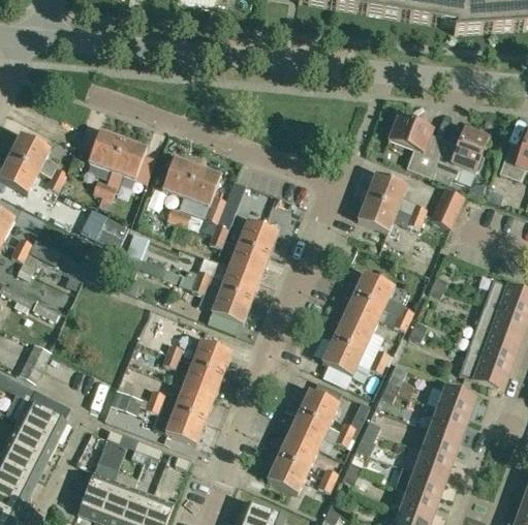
[(308,0),(308,2),(299,1),(299,2),(456,28),(460,0),(308,0)]
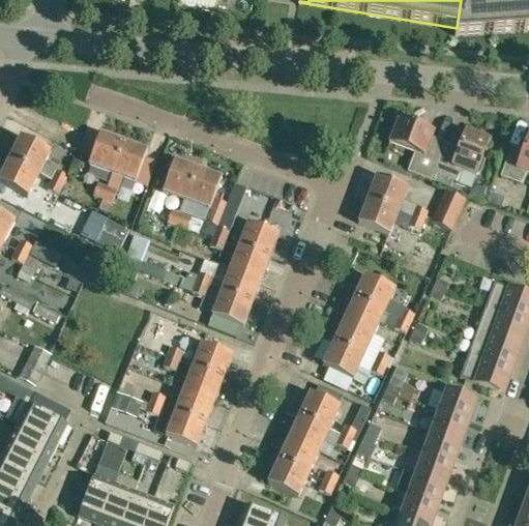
[(461,0),(457,28),(457,33),(454,33),(454,34),(528,29),(528,0),(461,0)]
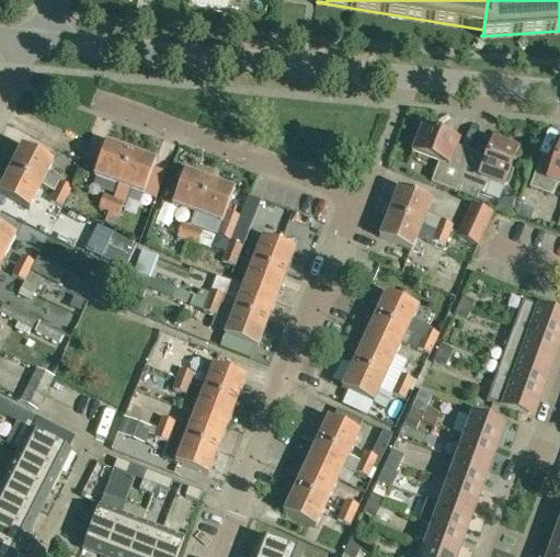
[(458,191),(472,155),(456,148),(459,138),(458,137),(458,138),(423,125),(423,124),(422,124),(421,127),(416,129),(411,143),(413,147),(412,150),(413,151),(413,150),(440,160),(431,180),(458,191)]
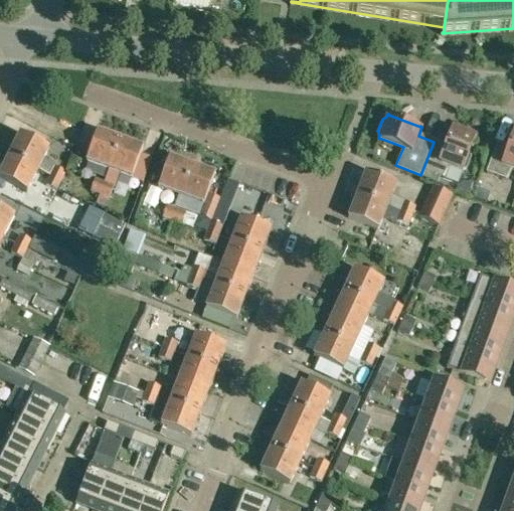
[(445,146),(434,142),(420,175),(421,175),(424,168),(443,175),(450,164),(463,169),(464,168),(463,168),(467,166),(471,154),(469,150),(475,136),(476,136),(476,135),(473,134),(471,130),(459,125),(455,127),(452,126),(451,127),(452,127),(445,146)]
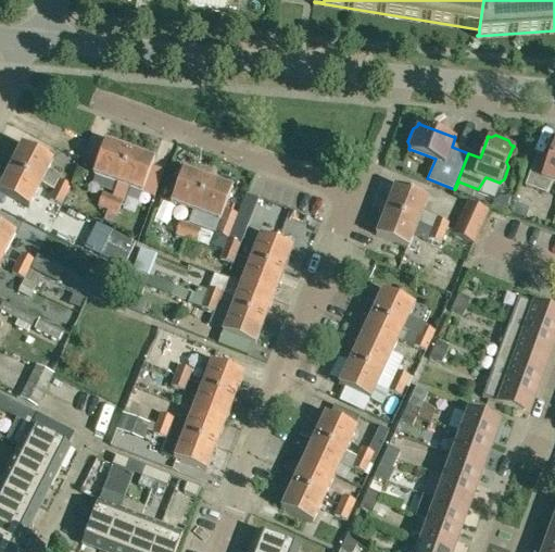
[(553,179),(554,180),(554,138),(554,139),(554,142),(547,160),(535,155),(525,184),(546,191),(553,179)]
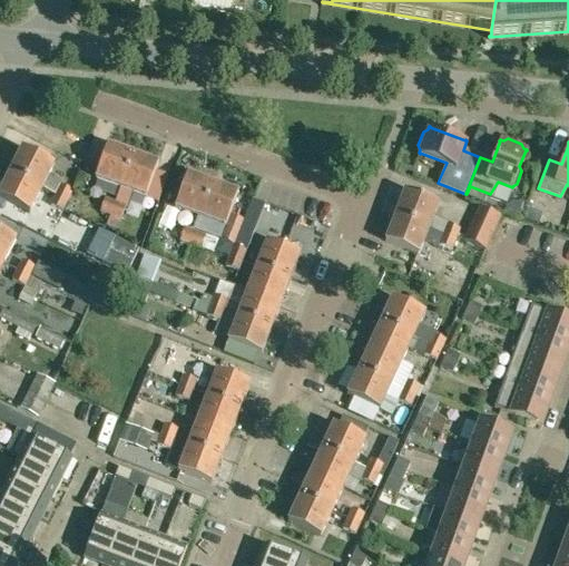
[(120,185),(133,152),(108,143),(96,176),(120,185)]
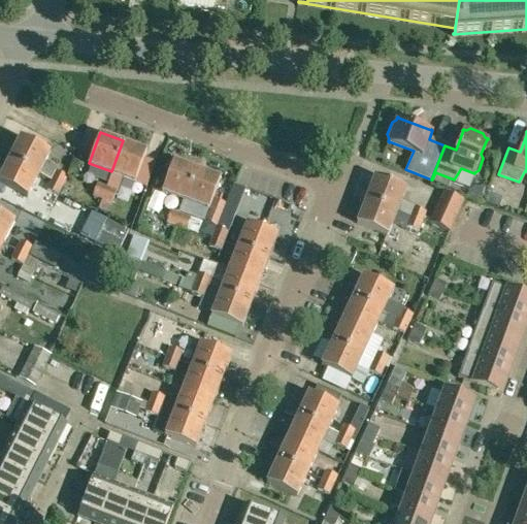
[(21,134),(9,156),(39,171),(53,177),(63,184),(67,174),(57,169),(58,167),(44,160),(51,149),(21,134)]
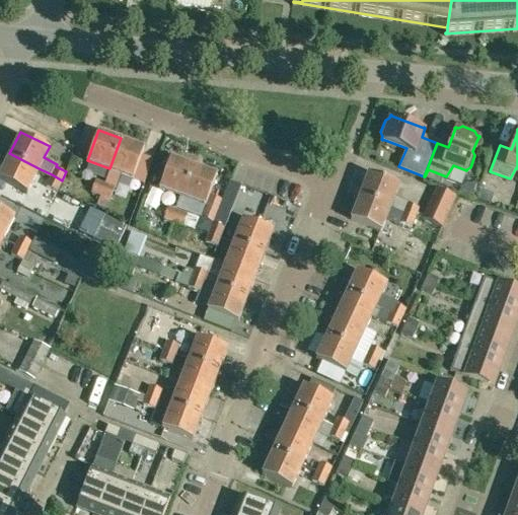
[(104,181),(100,193),(111,197),(115,186),(116,187),(121,172),(133,176),(142,151),(144,146),(121,138),(109,168),(104,181)]
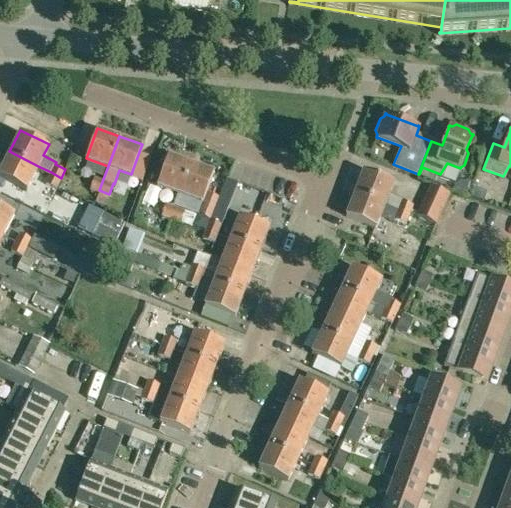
[(142,178),(151,153),(140,149),(131,174),(142,178)]
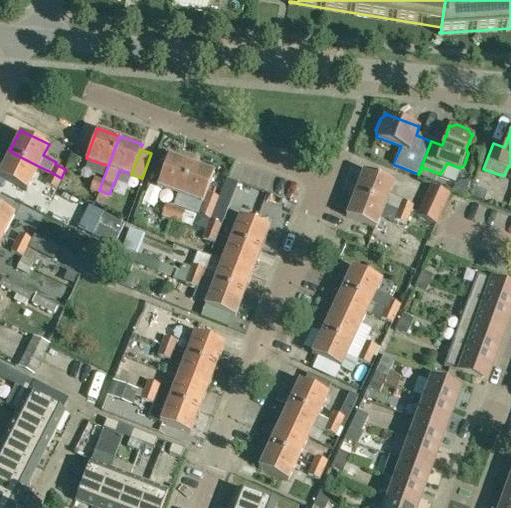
[(0,173),(27,187),(38,166),(9,151),(0,169),(0,173)]
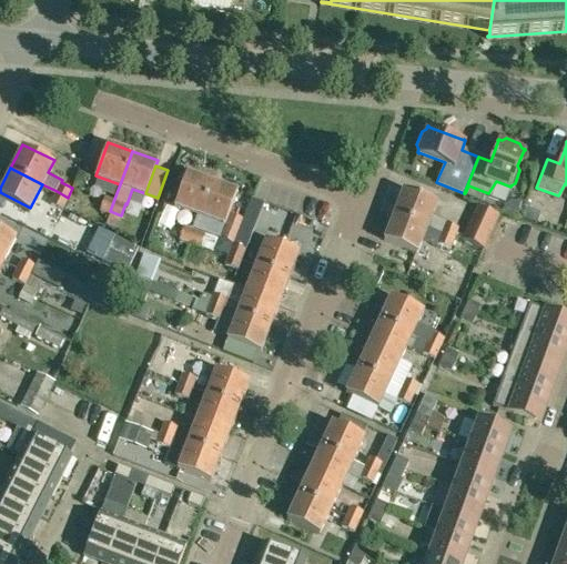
[(174,204),(200,213),(212,180),(186,171),(174,204)]
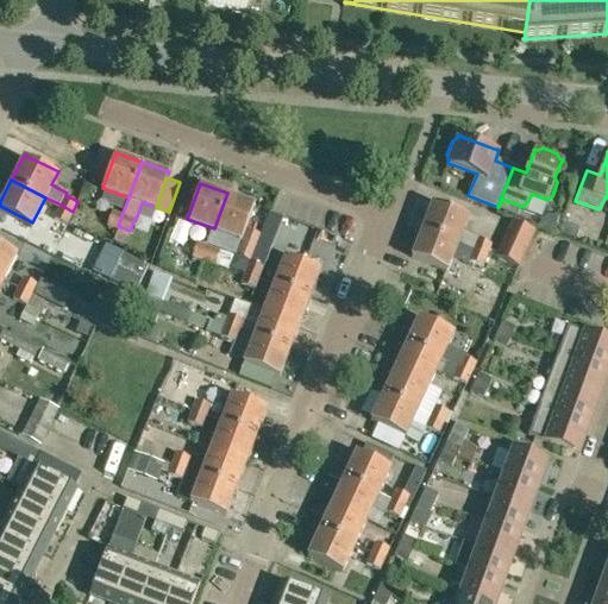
[(254,202),(227,193),(214,228),(242,238),(254,202)]
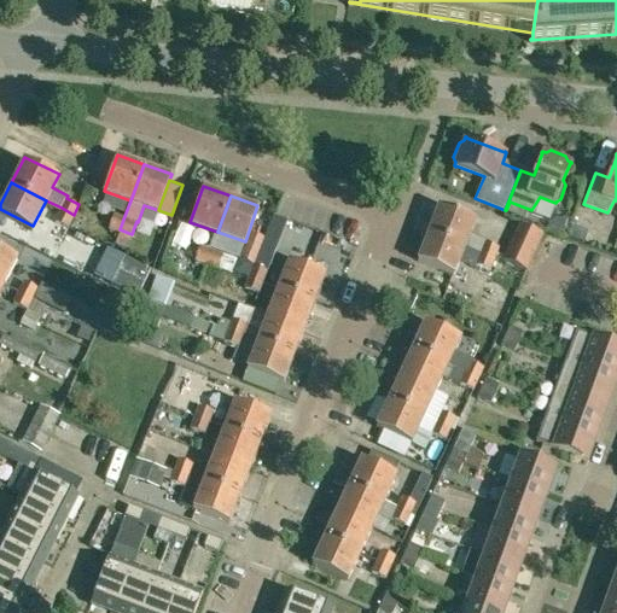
[(429,231),(494,256),(499,245),(485,240),(487,238),(470,232),(475,217),(440,204),(429,231)]
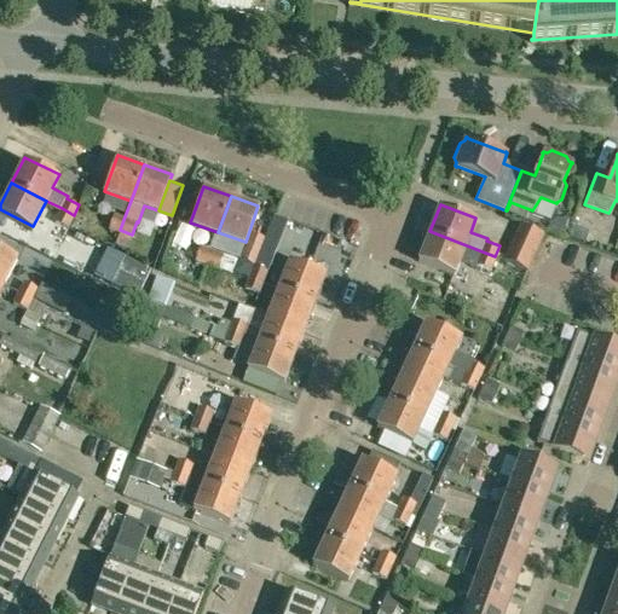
[(74,215),(62,208),(56,219),(68,226),(74,215)]
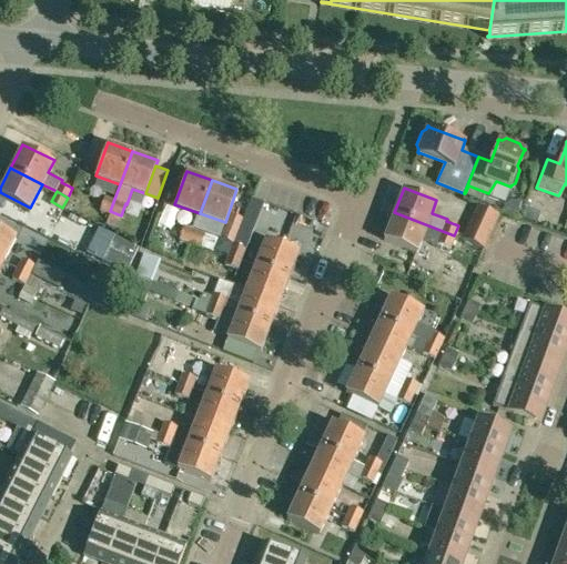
[(100,208),(110,211),(114,199),(104,195),(100,208)]
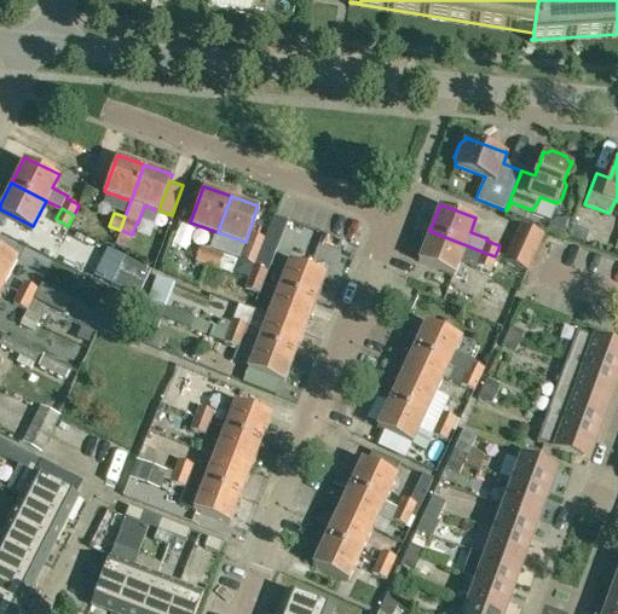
[(521,221),(504,256),(527,267),(544,232),(521,221)]
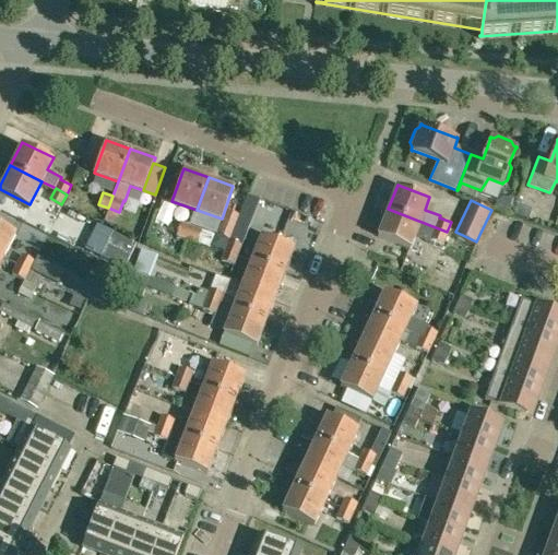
[(217,234),(229,238),(232,239),(241,214),(227,209),(223,220),(217,234)]
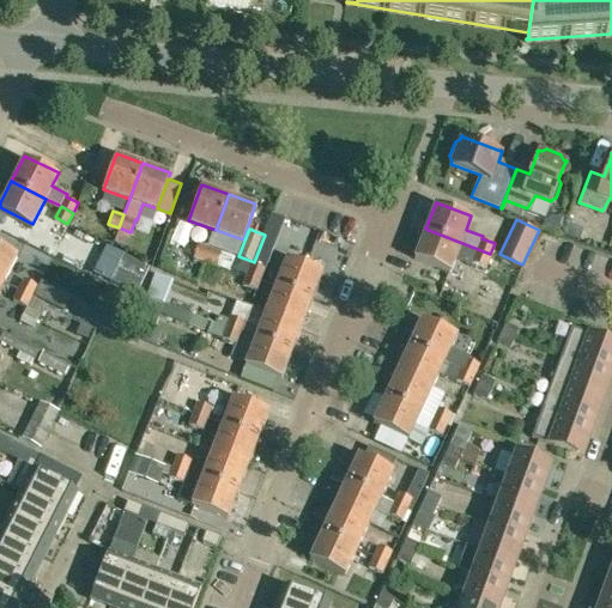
[(490,254),(425,229),(414,256),(450,269),(461,243),(477,249),(473,260),(486,265),(490,254)]
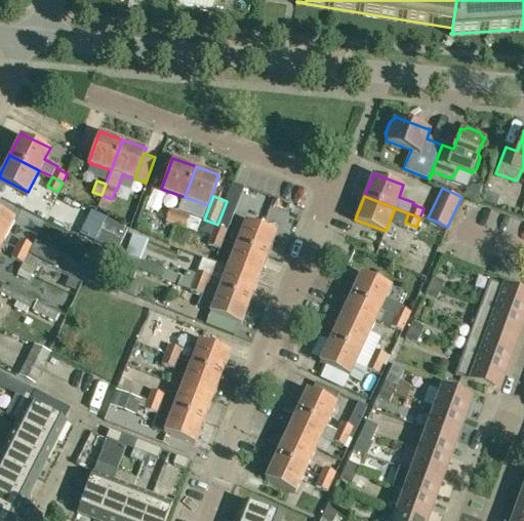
[(175,223),(179,210),(170,207),(166,218),(175,223)]
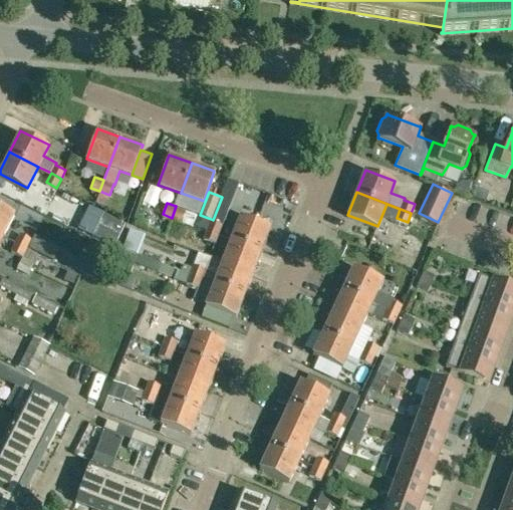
[(0,205),(0,233),(3,235),(14,213),(0,205)]
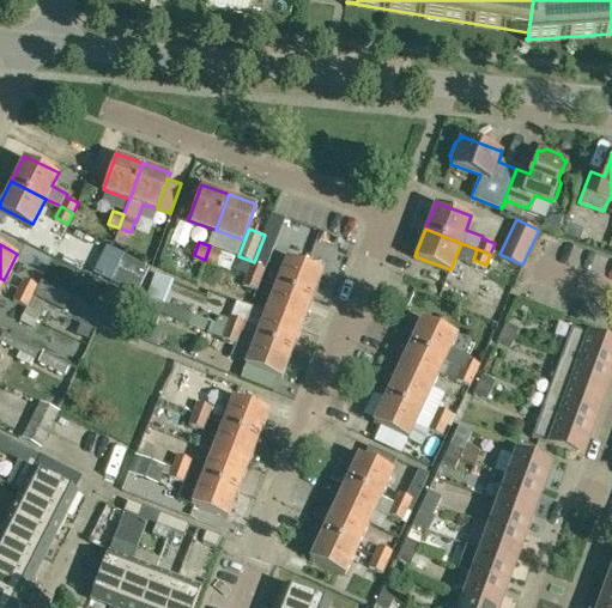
[(107,245),(100,259),(116,266),(110,279),(137,293),(150,267),(107,245)]
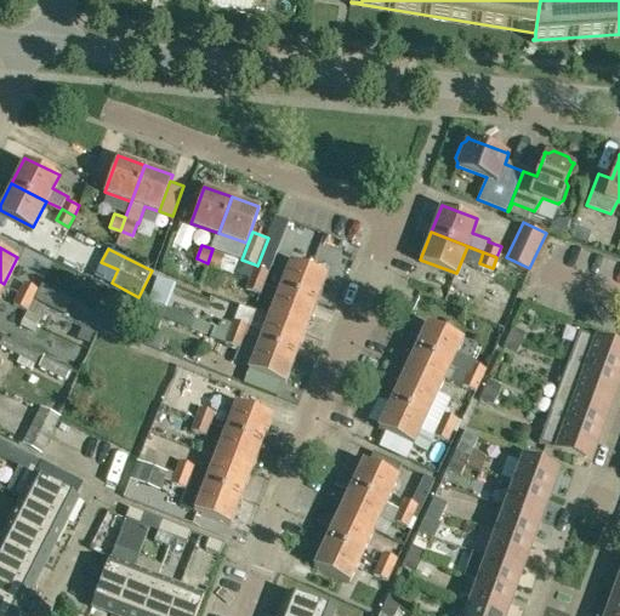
[(212,249),(208,263),(219,267),(223,254),(212,249)]
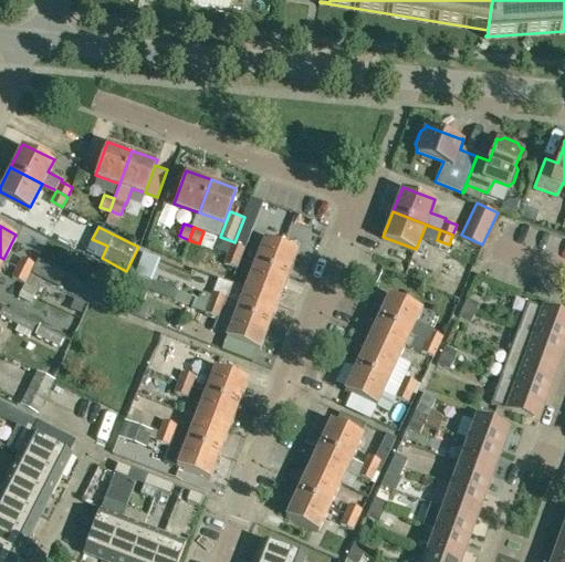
[(264,237),(254,262),(288,274),(297,249),(264,237)]
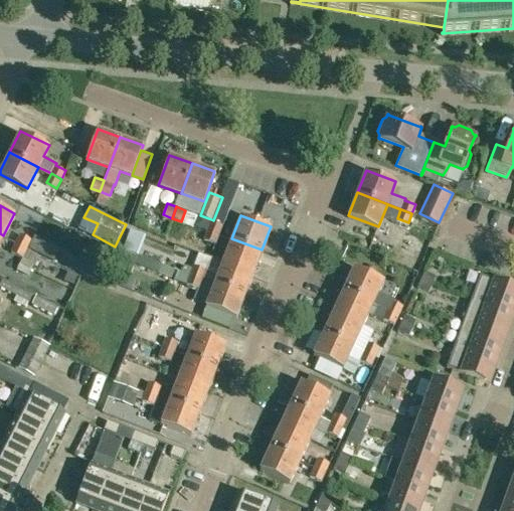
[(207,228),(218,233),(222,223),(213,220),(211,219),(207,228)]
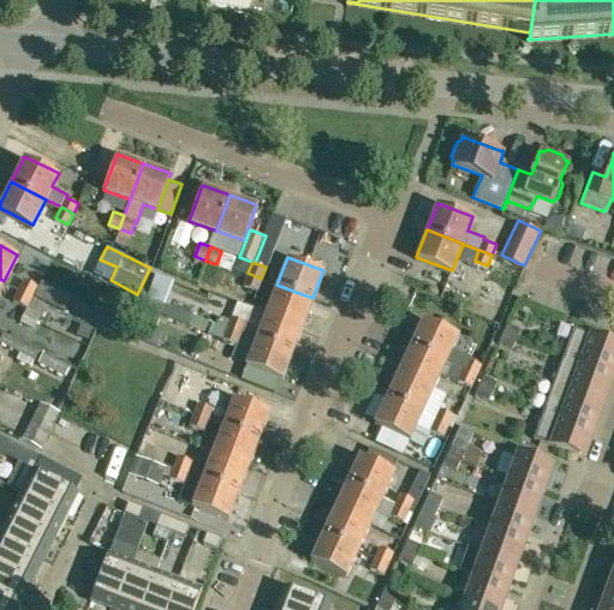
[(261,279),(248,273),(244,283),(257,289),(261,279)]
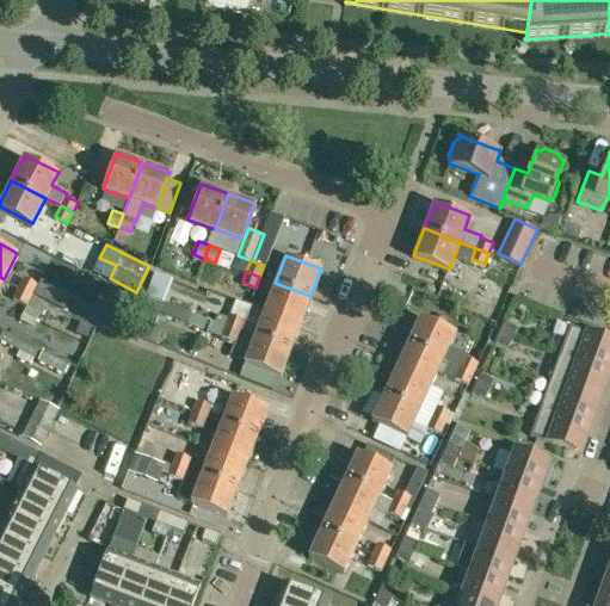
[(25,276),(19,286),(32,292),(37,282),(25,276)]
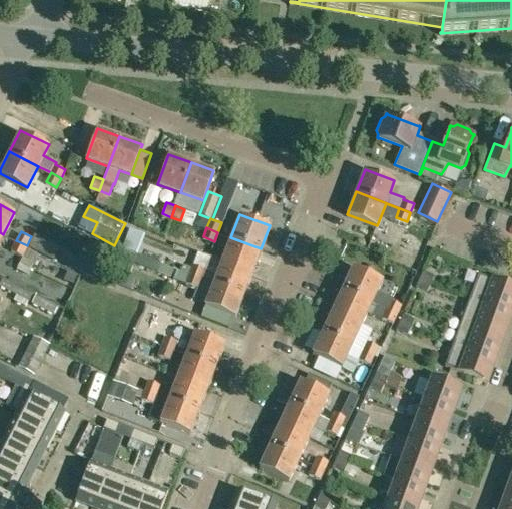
[(60,244),(38,233),(31,246),(54,259),(60,244)]
